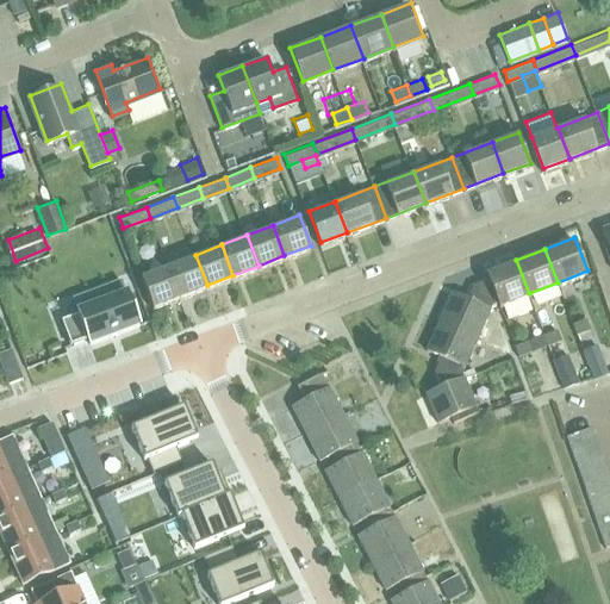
[(195,255),(168,265),(180,296),(207,285),(195,255)]
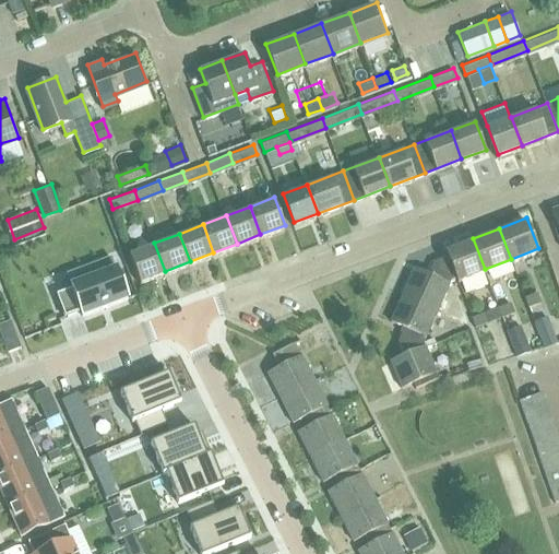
[(485,269),(473,238),(447,249),(449,254),(456,274),(459,280),(485,269)]
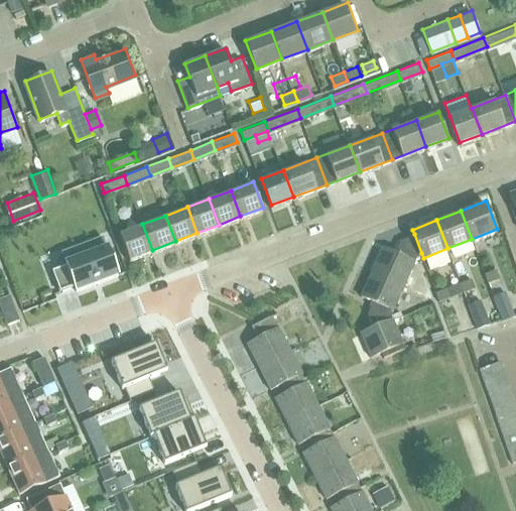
[(152,250),(142,224),(119,233),(129,259),(152,250)]
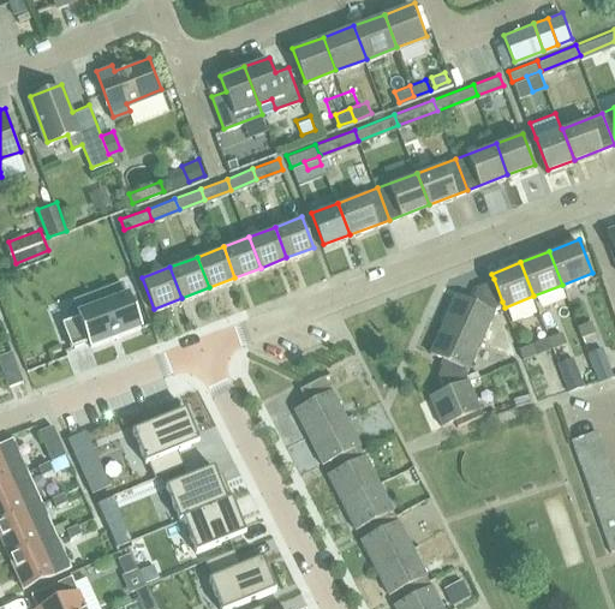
[(502,302),(494,279),(478,285),(473,293),(471,292),(469,298),(457,293),(443,321),(481,339),(496,304),(502,302)]
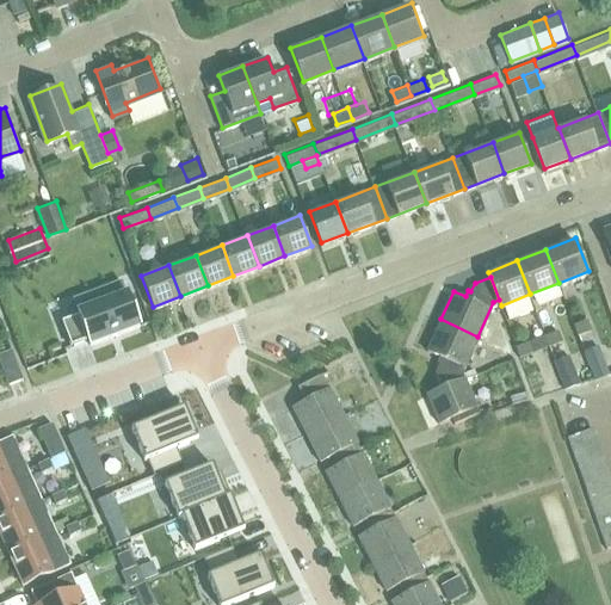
[(90,341),(139,322),(127,290),(78,309),(78,310),(61,318),(71,341),(87,335),(90,341)]
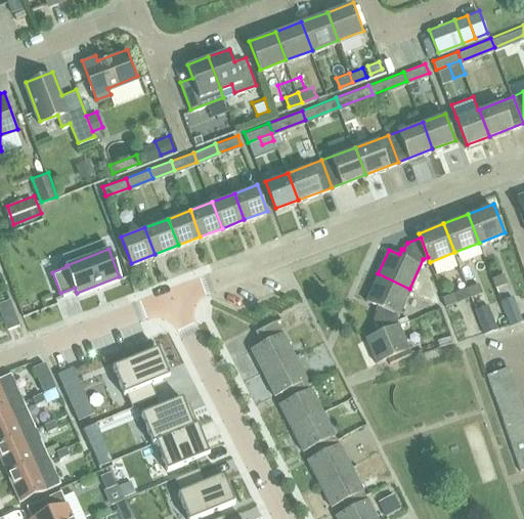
[(503,272),(492,276),(496,286),(507,282),(503,272)]
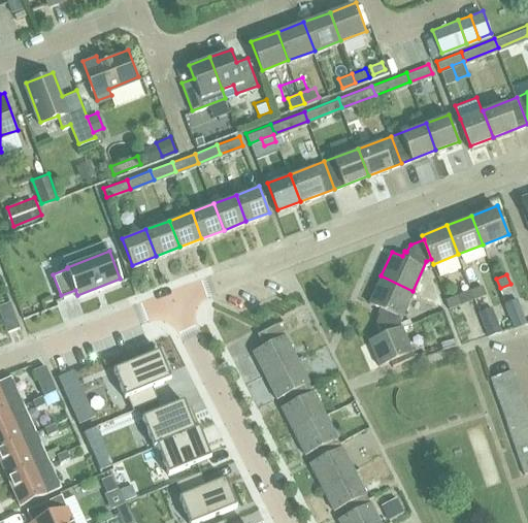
[(413,291),(381,275),(369,301),(381,305),(377,311),(380,312),(375,319),(382,332),(402,324),(400,319),(413,291)]
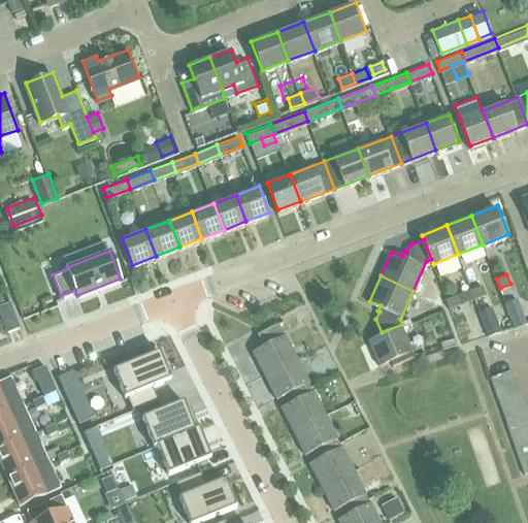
[(430,282),(436,297),(443,294),(438,279),(430,282)]
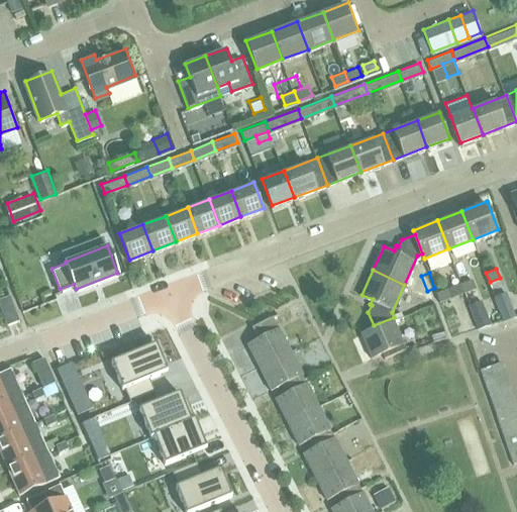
[(464,292),(476,288),(472,278),(461,282),(464,292)]
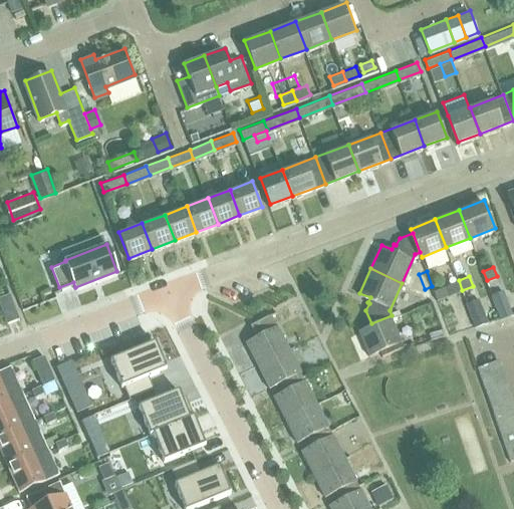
[(411,279),(408,285),(418,289),(421,283),(411,279)]
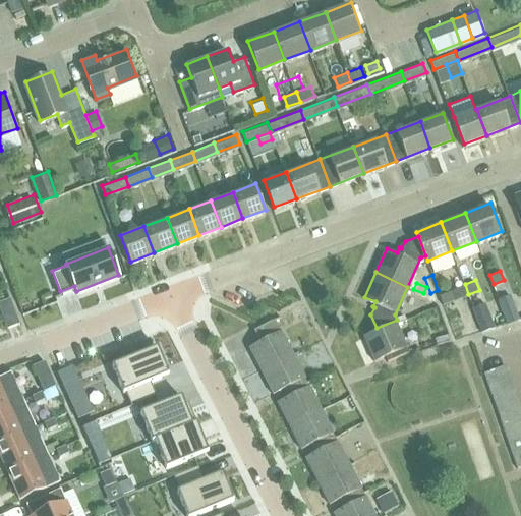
[(468,294),(465,284),(456,288),(460,297),(468,294)]
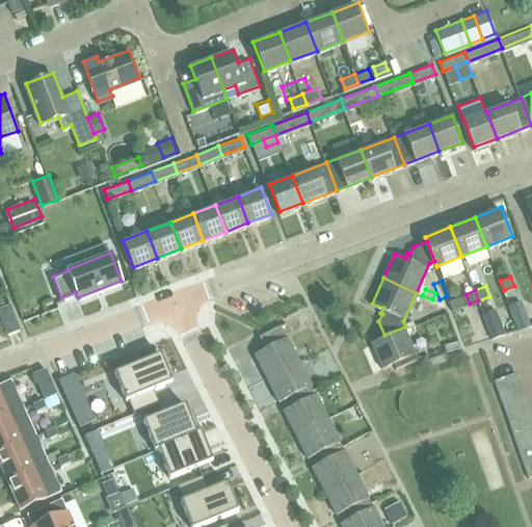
[(454,310),(463,306),(460,296),(450,300),(454,310)]
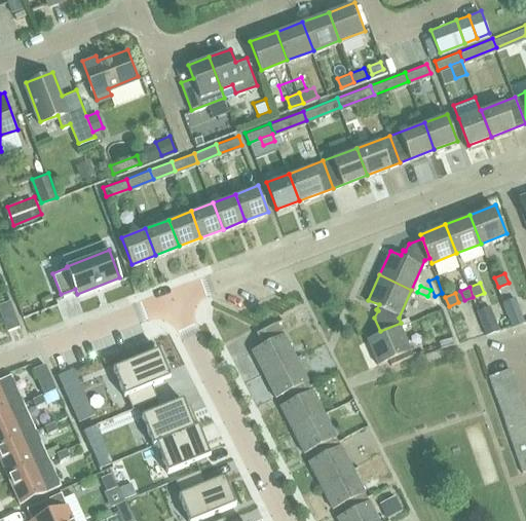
[(512,323),(524,318),(515,295),(502,299),(512,323)]
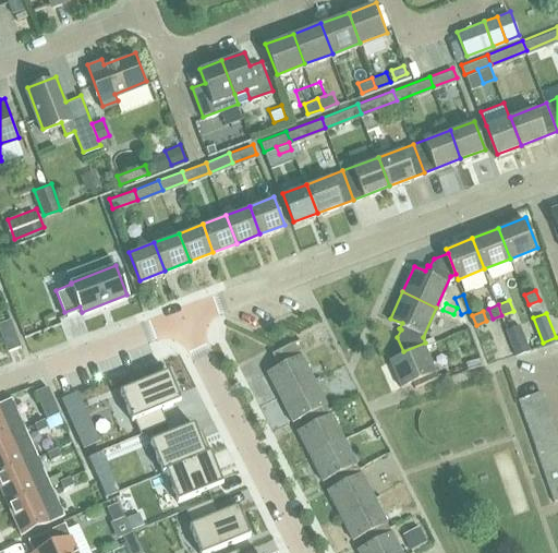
[(0,320),(0,329),(8,349),(21,344),(10,316),(0,320)]
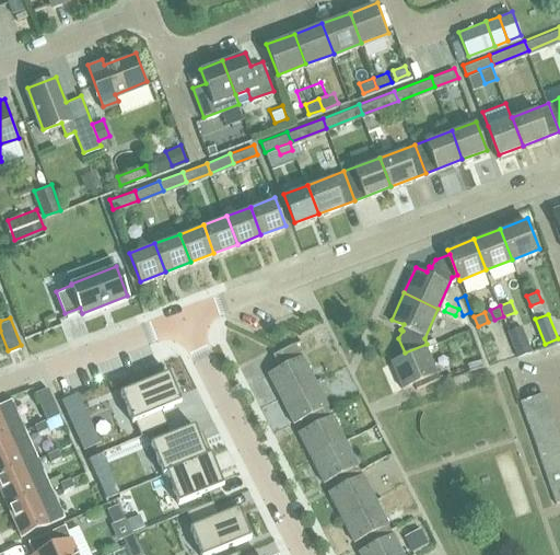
[(509,327),(518,353),(533,348),(522,322),(509,327)]
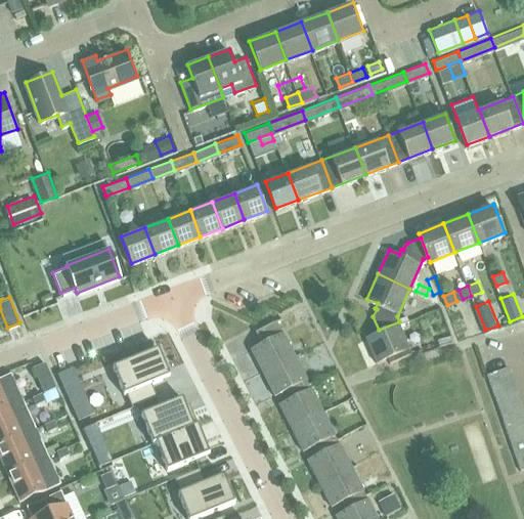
[(411,323),(415,331),(431,325),(428,316),(411,323)]
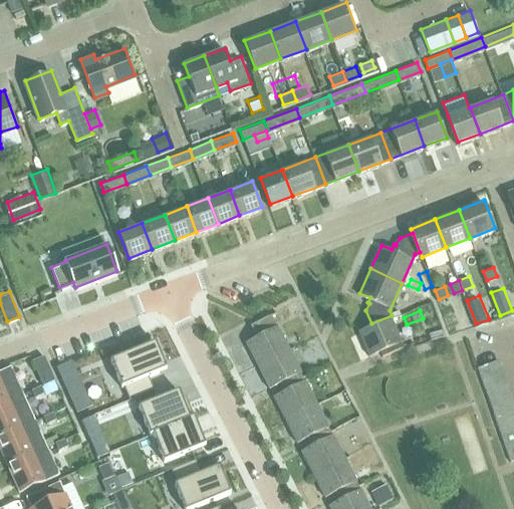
[(259,362),(289,346),(272,312),(253,321),(259,332),(247,338),(259,362)]
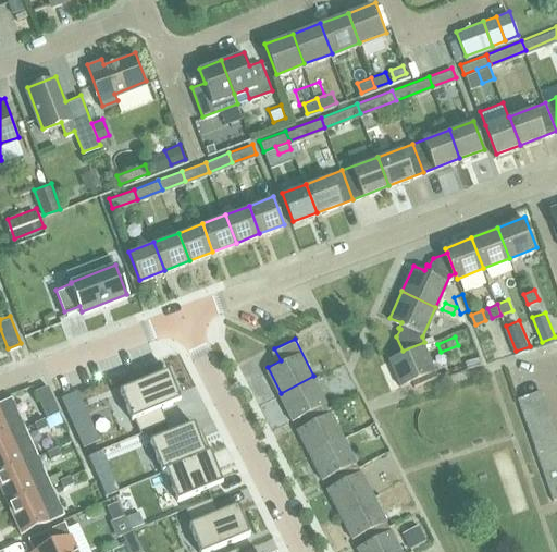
[(424,342),(403,351),(390,356),(400,383),(412,378),(415,383),(437,373),(424,342)]
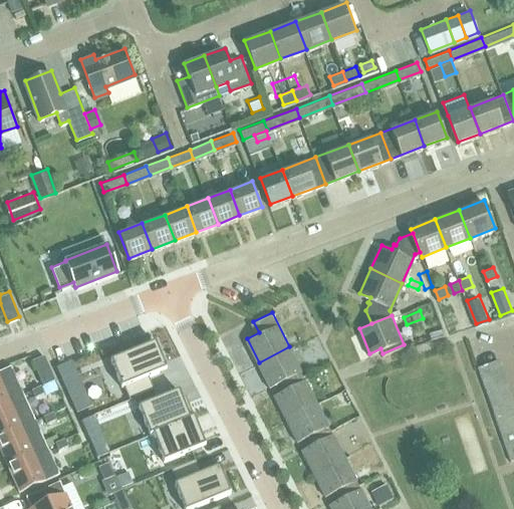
[(429,323),(433,334),(442,331),(438,320),(429,323)]
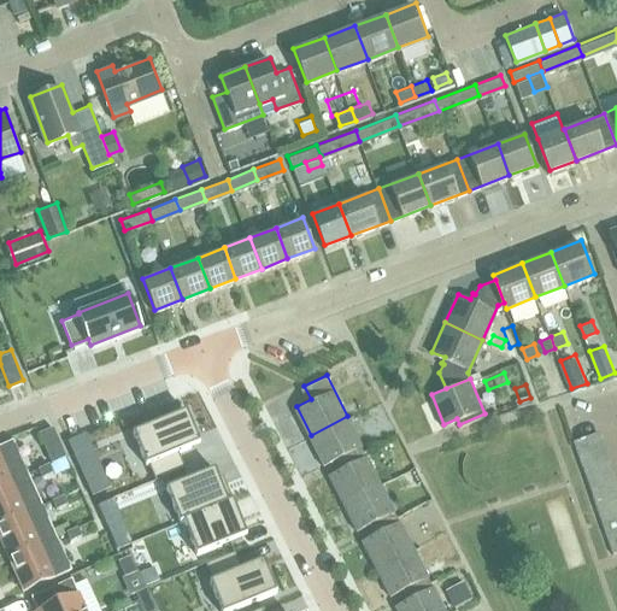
[(156,421),(133,429),(139,445),(146,463),(148,462),(152,471),(154,477),(156,477),(163,474),(184,465),(181,457),(178,450),(191,444),(199,440),(193,424),(189,416),(186,407),(156,421)]
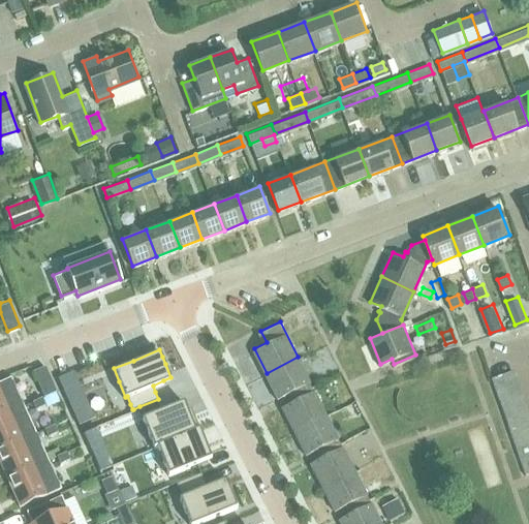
[(312,383),(298,357),(267,373),(278,395),(290,390),(292,394),(312,383)]
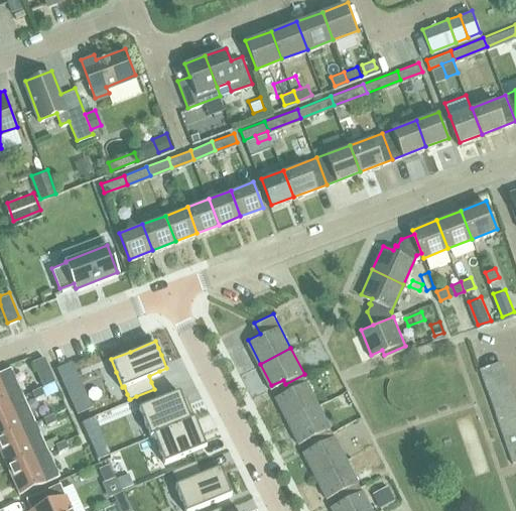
[(43,384),(55,379),(44,355),(32,360),(43,384)]
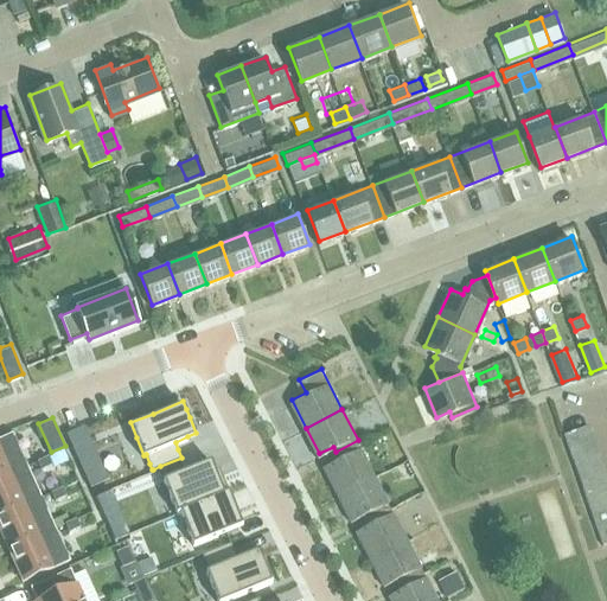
[(568,443),(593,435),(588,421),(563,430),(568,443)]
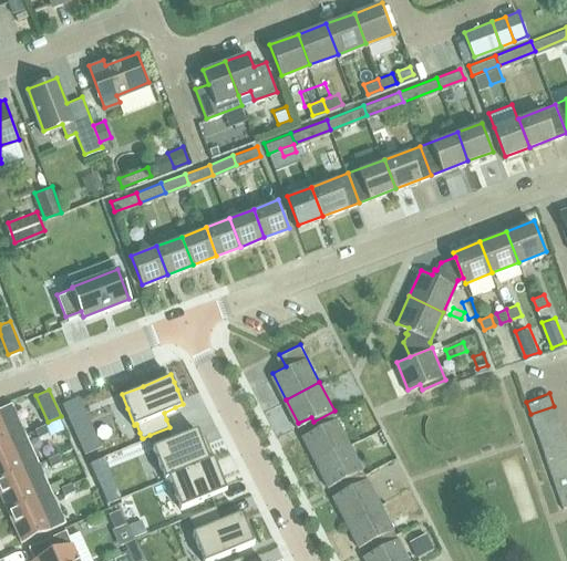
[(88,417),(79,395),(62,403),(72,424),(88,417)]
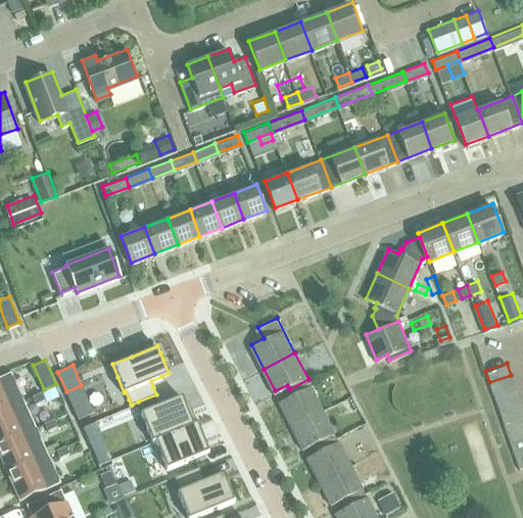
[(0,409),(22,398),(10,371),(0,375),(0,409)]
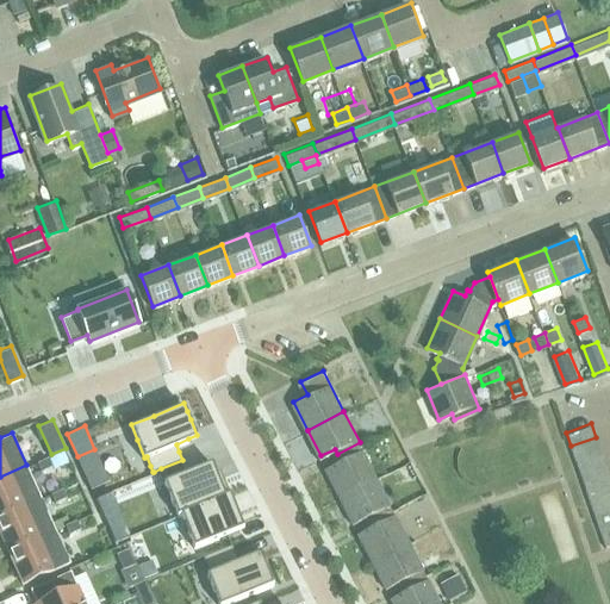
[(596,437),(571,446),(576,459),(601,450),(596,437)]
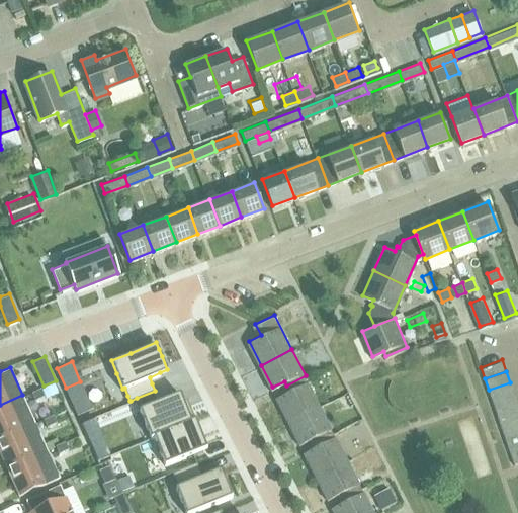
[(306,375),(286,386),(288,391),(277,397),(288,419),(319,403),(306,375)]
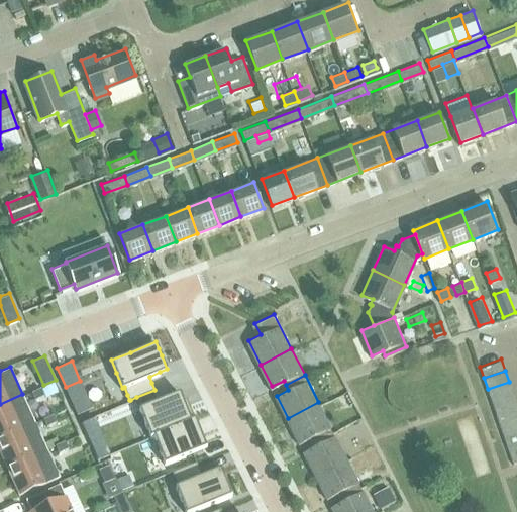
[(56,380),(43,385),(46,394),(59,388),(56,380)]
